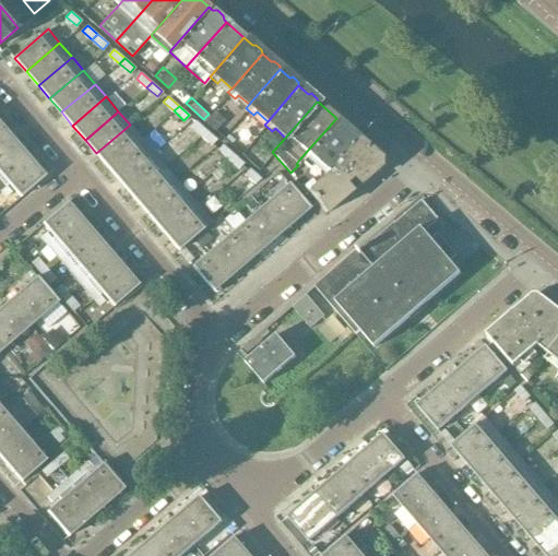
[(226,130),(209,114),(203,119),(222,135),(226,130)]
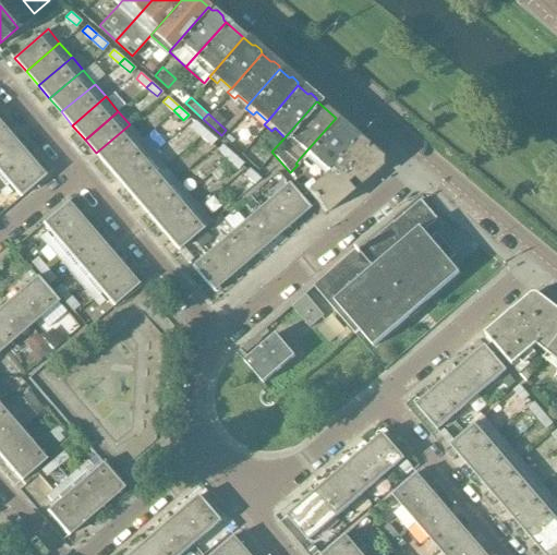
[(336,118),(299,159),(317,177),(327,166),(355,134),(336,118)]
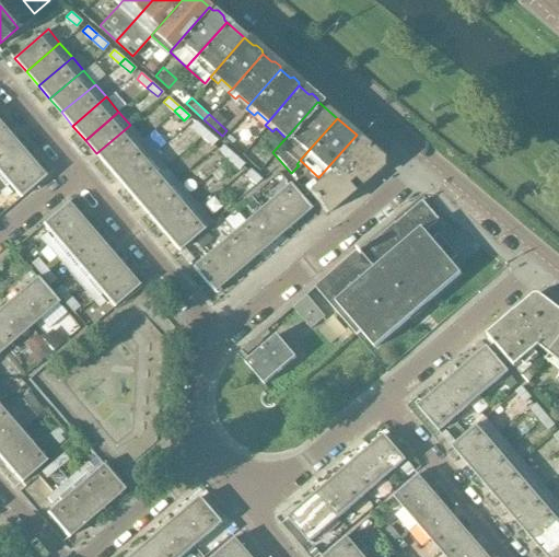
[(206,129),(196,120),(190,126),(200,135),(206,129)]
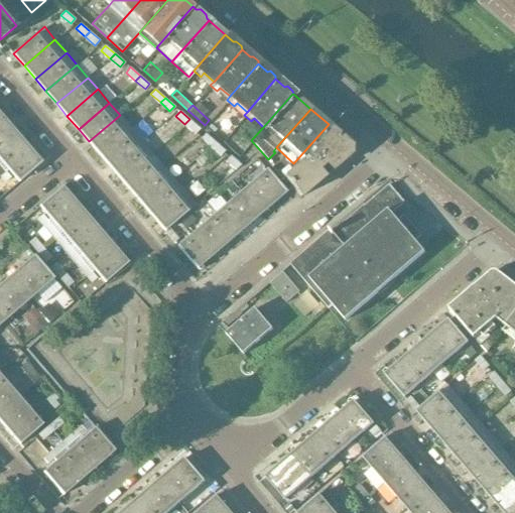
[(0,112),(0,130),(9,123),(0,112)]
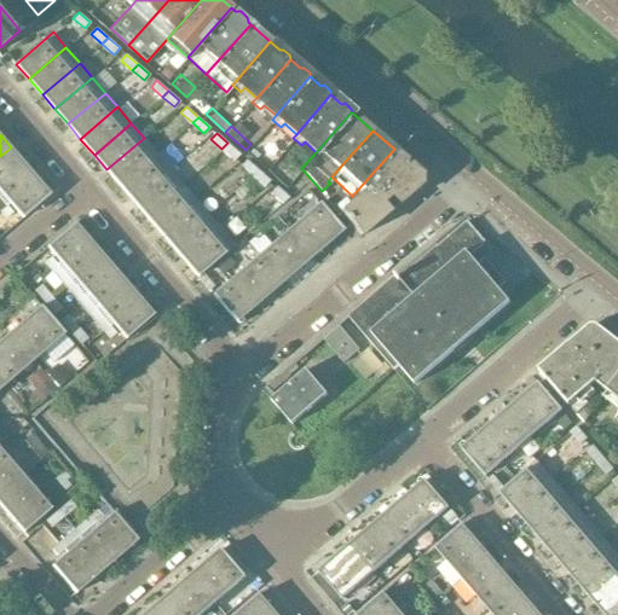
[(144,138),(107,169),(120,185),(156,152),(144,138)]
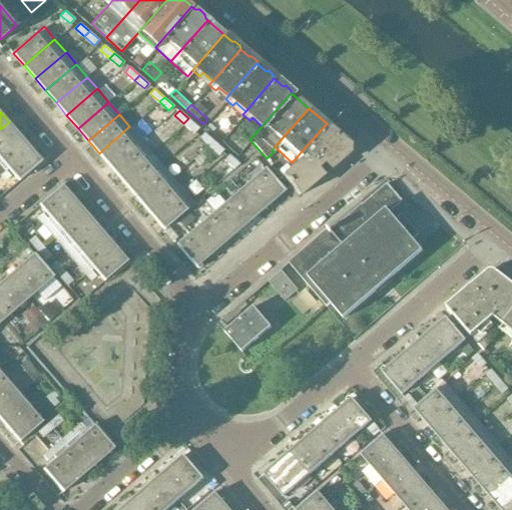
[(198,127),(188,118),(183,123),(193,132),(198,127)]
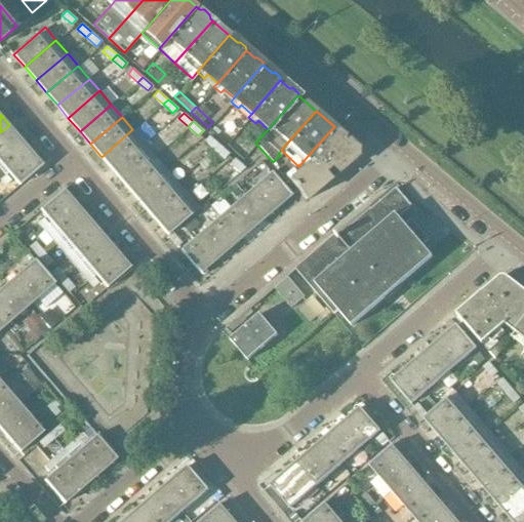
[(9,125),(0,132),(0,155),(21,137),(9,125)]
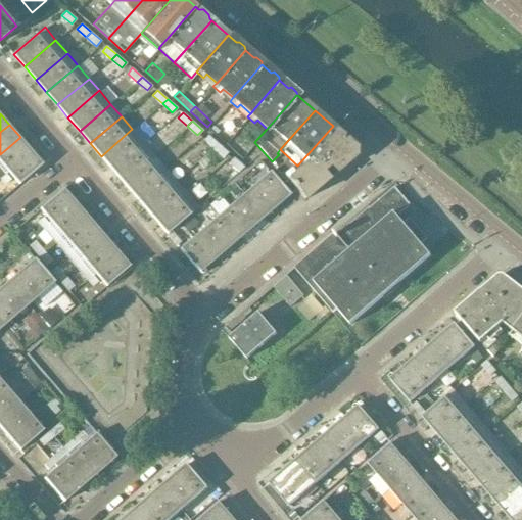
[(333,126),(306,155),(327,180),(356,154),(356,146),(333,126)]
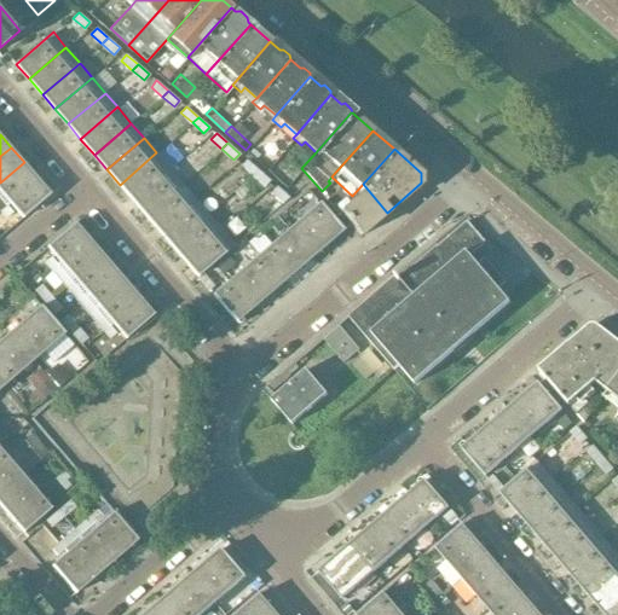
[(156,152),(120,185),(133,199),(169,168),(156,152)]
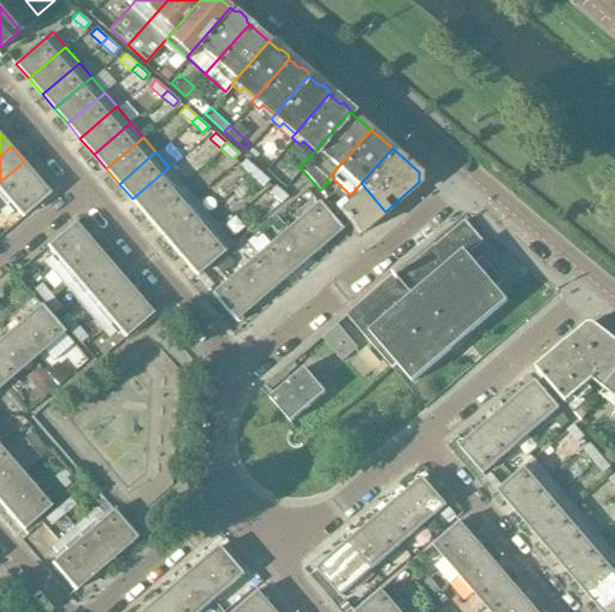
[(240,165),(252,176),(256,168),(246,159),(240,165)]
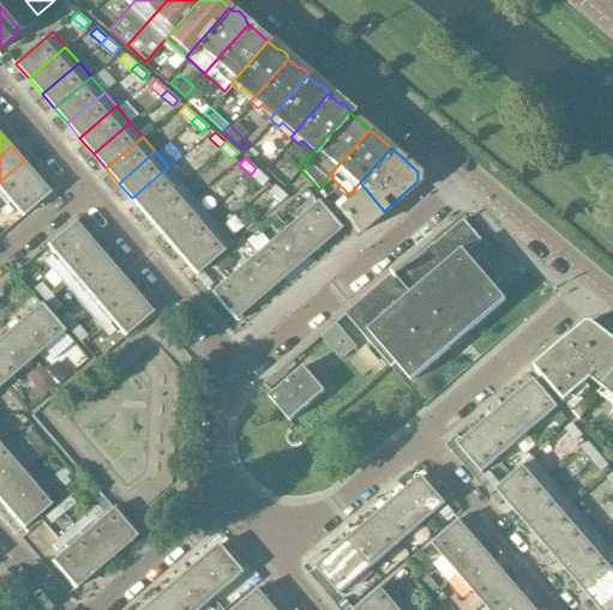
[(24,161),(0,181),(0,206),(1,207),(6,203),(10,200),(37,177),(24,161)]
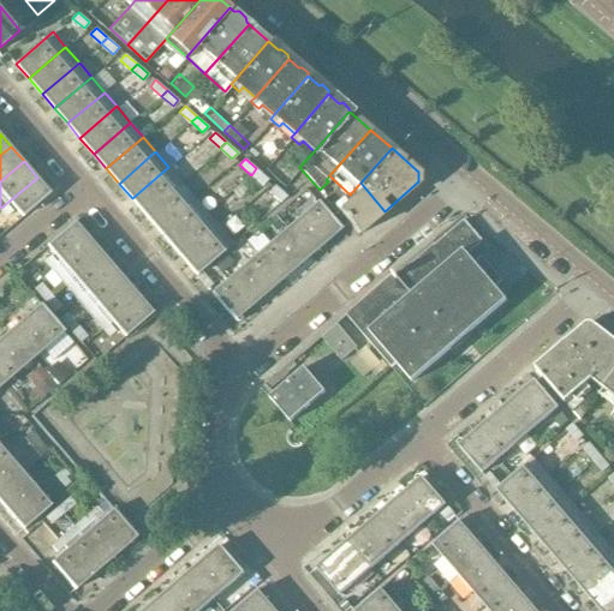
[(290,179),(269,161),(263,167),(284,185),(290,179)]
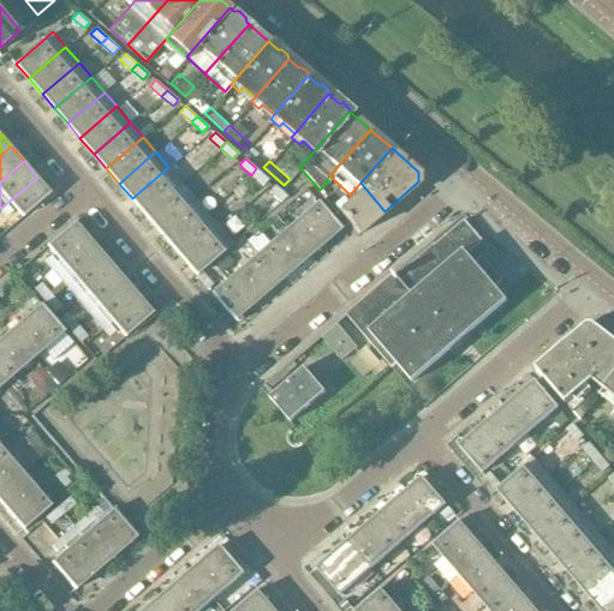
[(168,167),(132,198),(144,213),(182,181),(168,167)]
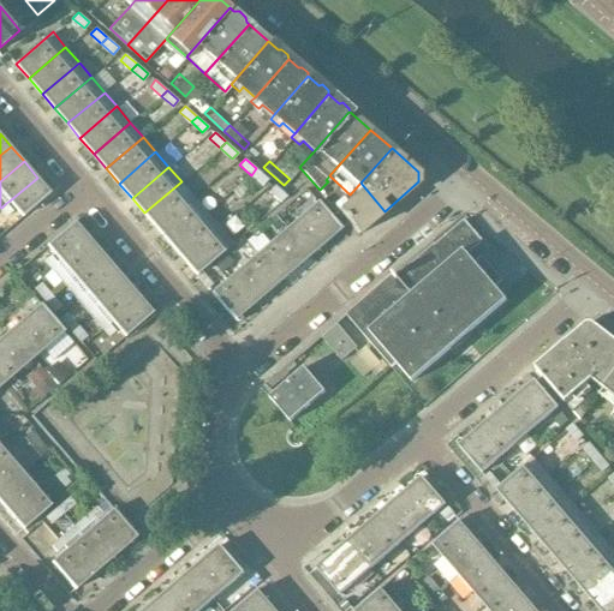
[(268,179),(256,168),(251,175),(262,185),(268,179)]
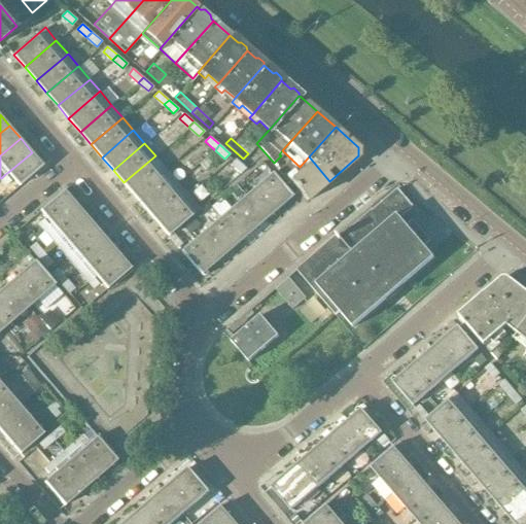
[(32,152),(8,172),(20,184),(43,165),(32,152)]
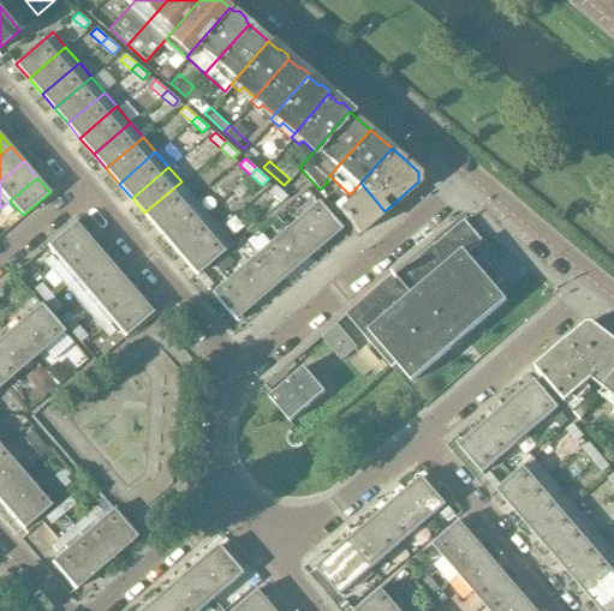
[(182,181),(144,213),(159,229),(195,197),(182,181)]
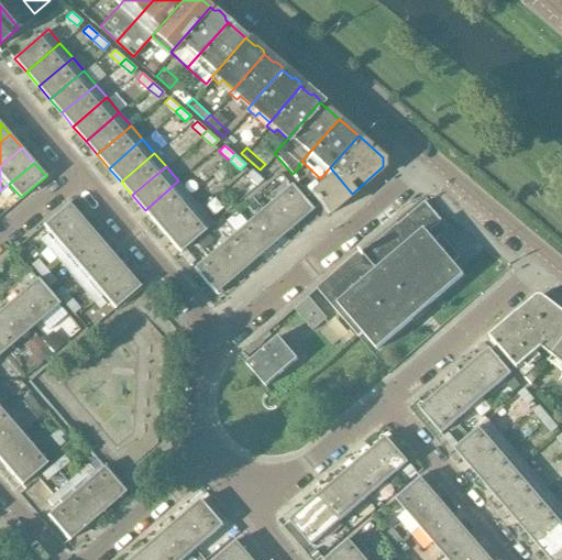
[(352,194),(330,167),(320,178),(306,188),(328,213),(352,194)]
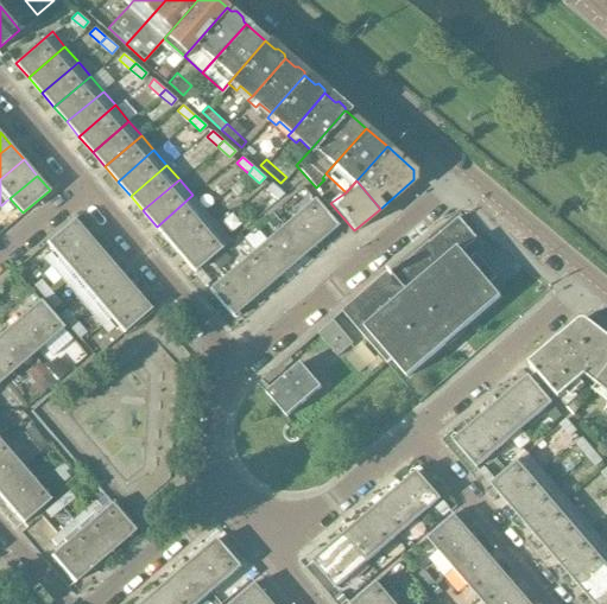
[(278,199),(284,194),(272,183),(266,189),(278,199)]
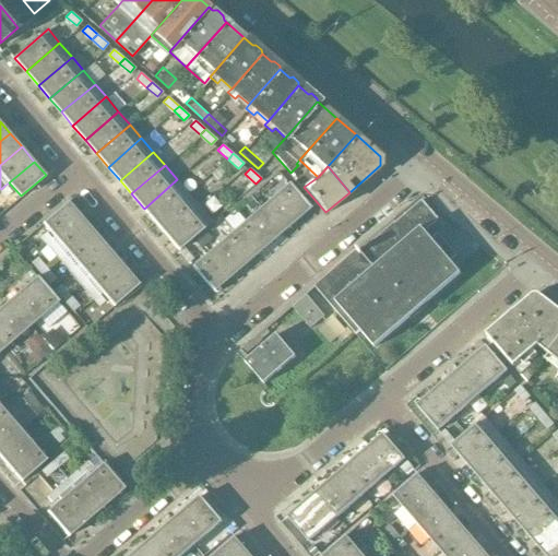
[(177,179),(144,209),(155,222),(188,192),(177,179)]
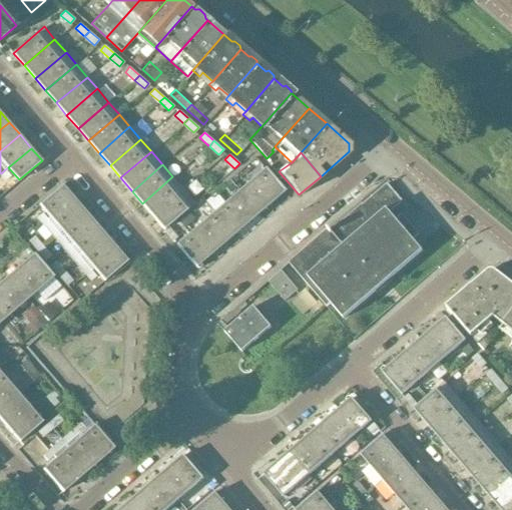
[(265,167),(239,188),(260,211),(285,190),(265,167)]
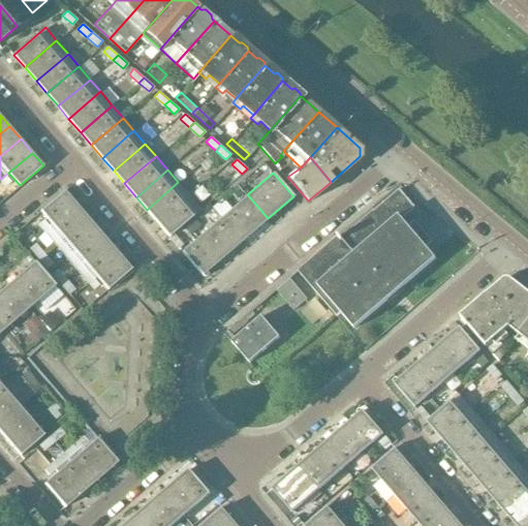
[(5,175),(1,179),(5,185),(10,181),(5,175)]
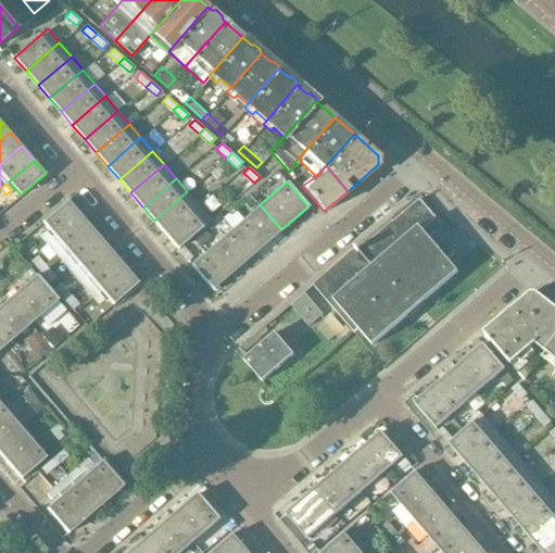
[(187,191),(154,221),(166,234),(199,205),(187,191)]
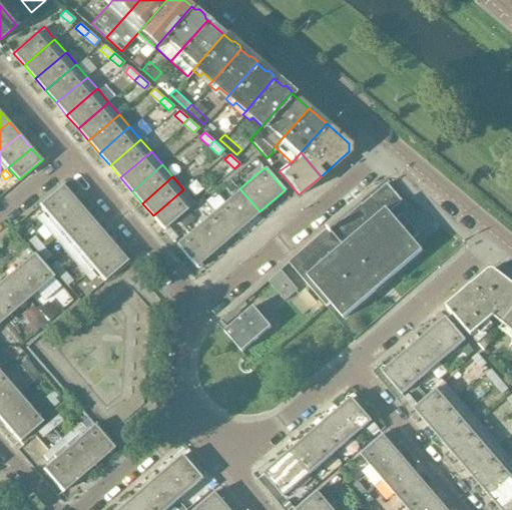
[(235,185),(229,179),(223,184),(229,190),(235,185)]
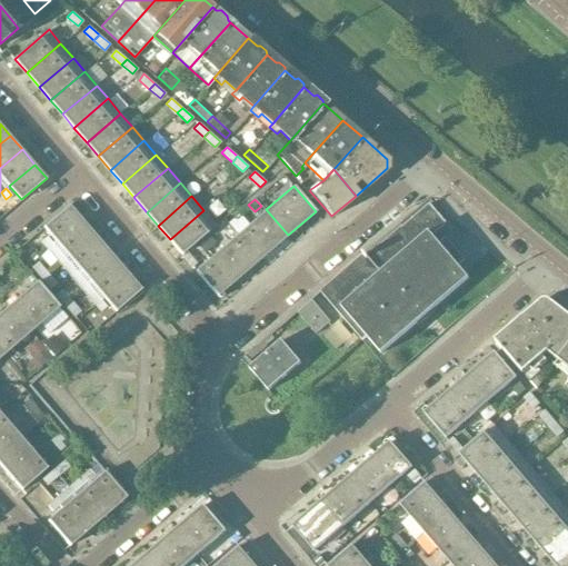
[(360,335),(364,338),(368,335),(382,351),(417,321),(421,317),(422,319),(431,311),(430,309),(434,307),(469,276),(458,264),(455,259),(430,230),(445,219),(430,202),(369,255),(366,251),(321,289),(360,335)]
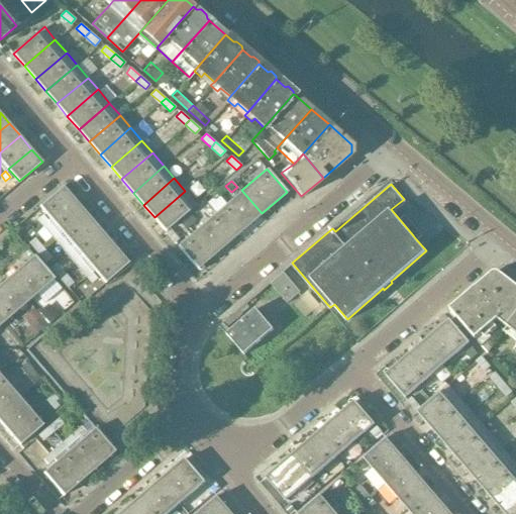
[(39,205),(50,217),(74,198),(63,185),(39,205)]
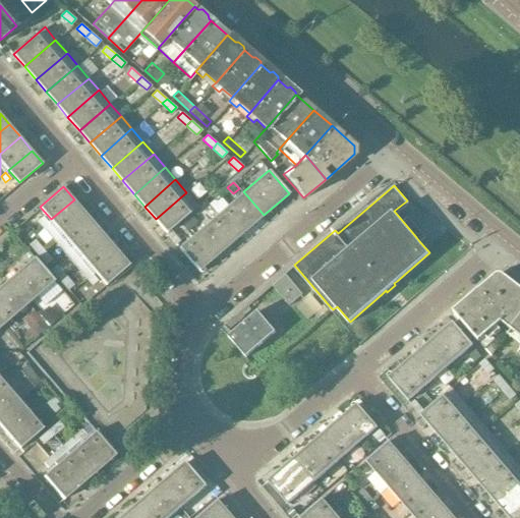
[(243,191),(218,214),(237,237),(264,215),(243,191)]
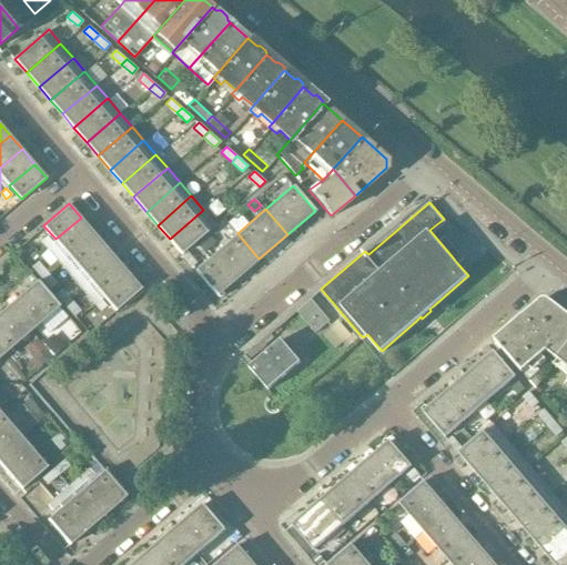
[(203,210),(170,239),(182,253),(186,250),(215,224),(203,210)]
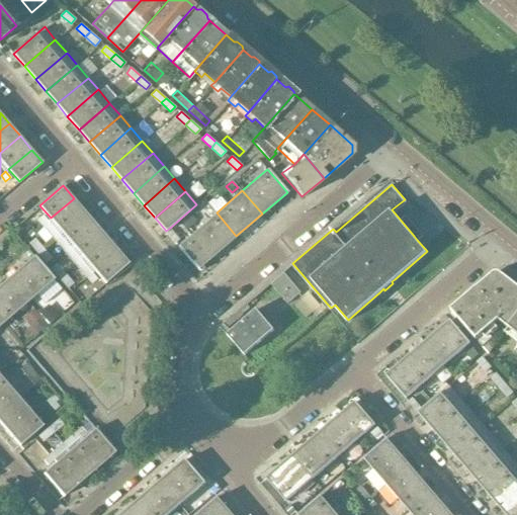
[(51,218),(48,221),(42,225),(54,238),(85,211),(74,198),(51,218)]
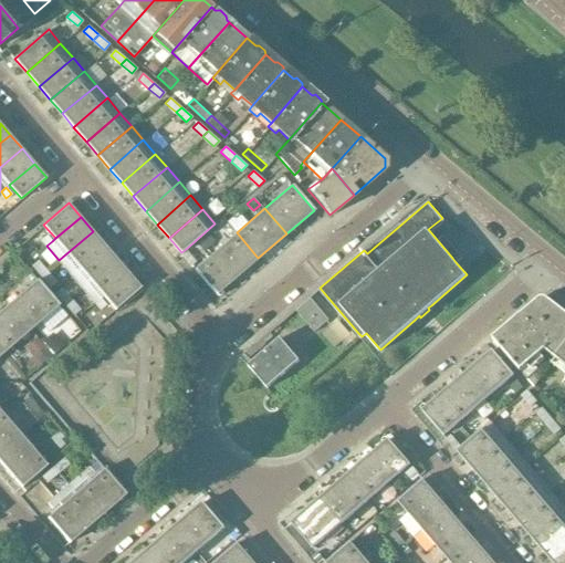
[(93,231),(59,260),(71,274),(105,244),(93,231)]
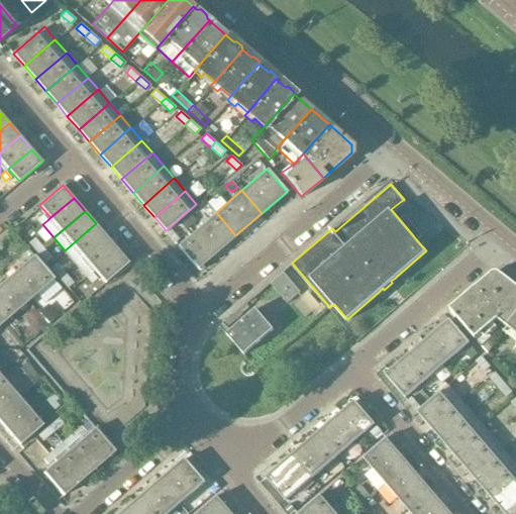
[(187,227),(197,219),(190,211),(180,219),(187,227)]
